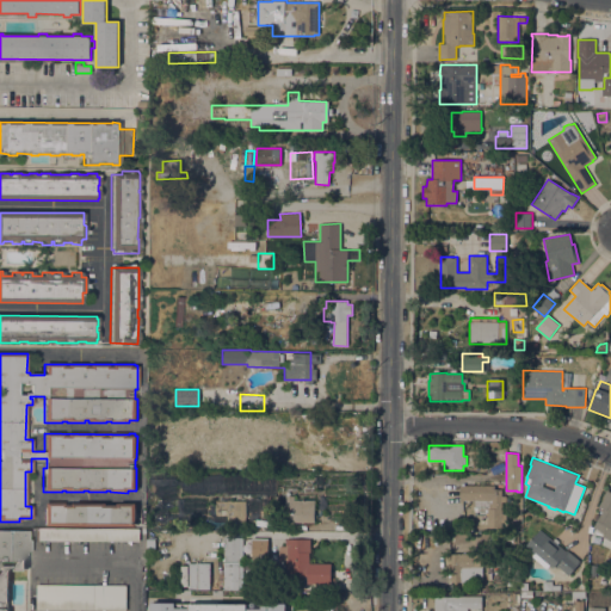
[(279,461),(279,470),(269,470),(269,462),(279,461)]
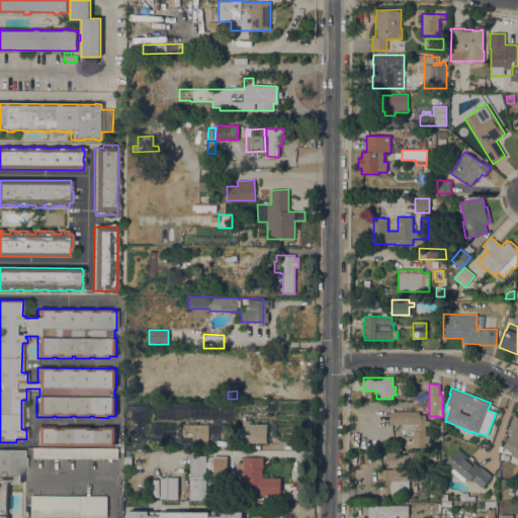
[(247,392),(246,399),(238,399),(238,391),(247,392)]
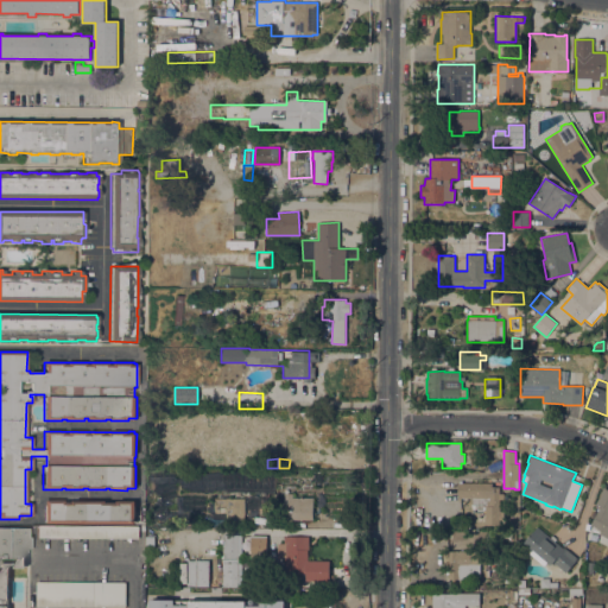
[(492,483),(492,487),(499,487),(499,494),(504,494),(504,499),(499,499),(499,512),(504,512),(504,520),(499,520),(499,525),(485,525),(485,510),(472,510),(472,498),(457,498),(457,483),(492,483)]
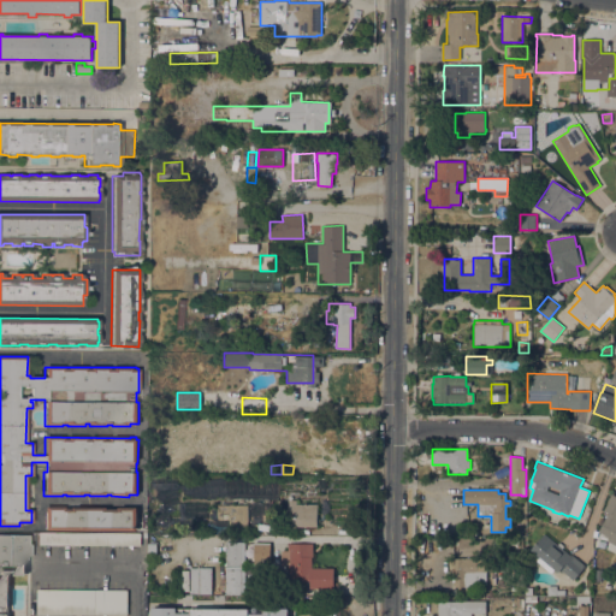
[(615,555),(605,549),(609,542),(606,542),(609,538),(598,532),(608,514),(603,510),(609,501),(608,501),(611,495),(615,497),(615,555)]
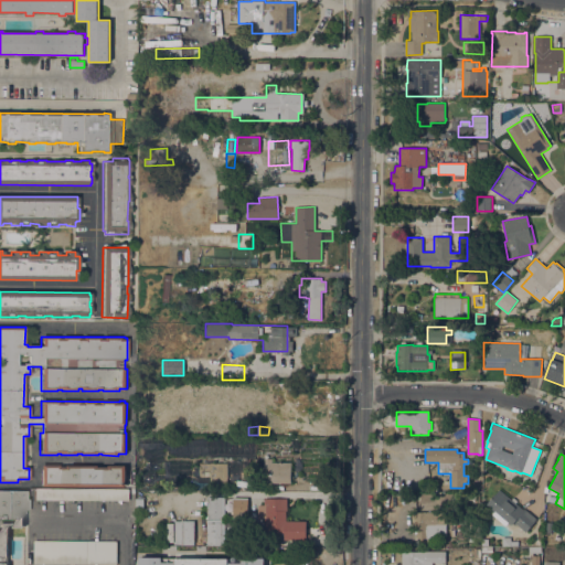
[(290,462),(290,483),(264,483),(264,458),(272,458),(272,462),(290,462)]
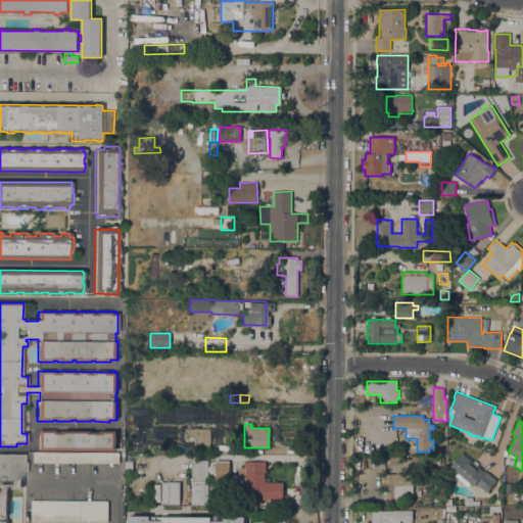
[(184,429),(194,429),(194,428),(210,429),(209,453),(193,452),(194,441),(184,441),(184,429)]
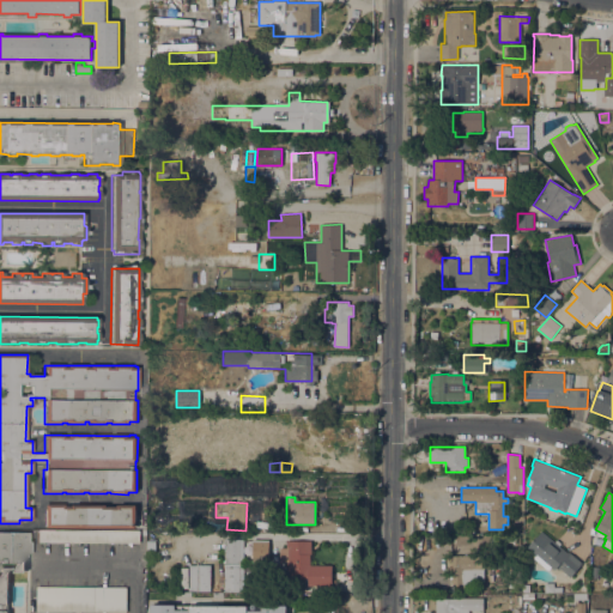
[(43,528),(43,504),(62,504),(62,507),(73,507),(73,504),(108,504),(108,507),(117,507),(117,504),(137,504),(137,528),(43,528)]
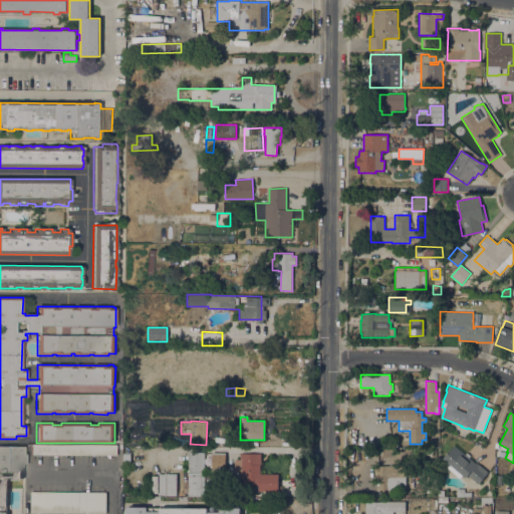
[(0,513),(0,446),(22,446),(22,454),(24,454),(24,465),(21,465),(21,480),(12,480),(12,473),(0,473),(0,476),(7,476),(7,507),(6,507),(6,512),(7,512),(7,513),(0,513)]
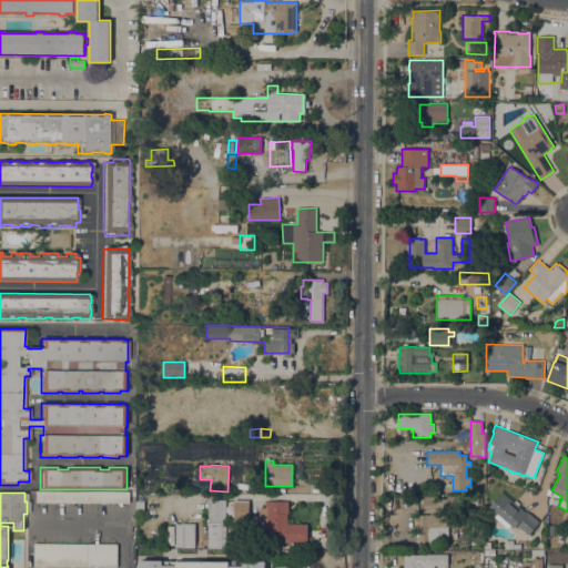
[(34,503),(34,493),(130,494),(130,503),(34,503)]
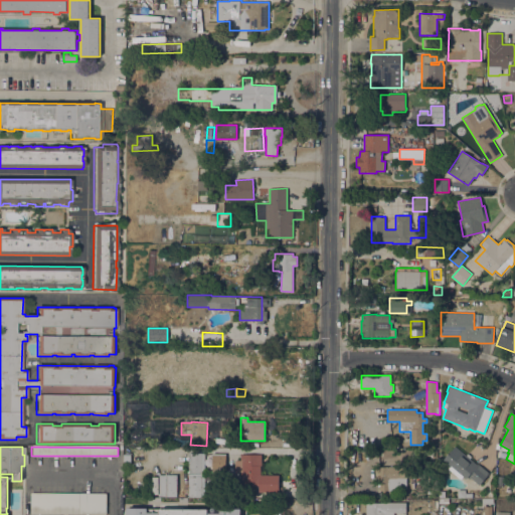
[(466,456),(468,454),(471,457),(470,459),(477,465),(478,464),(489,473),(488,474),(489,475),(480,485),(469,477),(467,479),(463,476),(461,479),(444,465),(447,462),(445,460),(456,447),(466,456)]
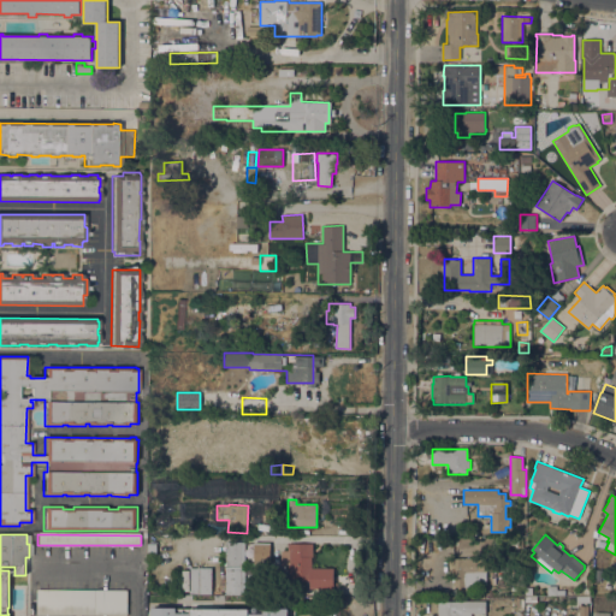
[(225,542),(244,542),(244,564),(241,564),(241,594),(225,594),(225,542)]
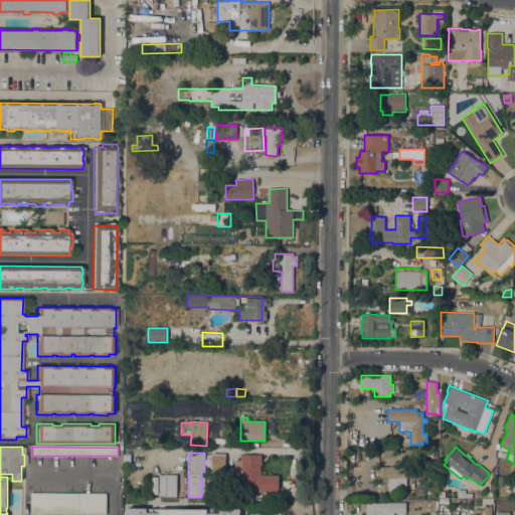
[(225,454),(225,472),(212,472),(212,454),(225,454)]
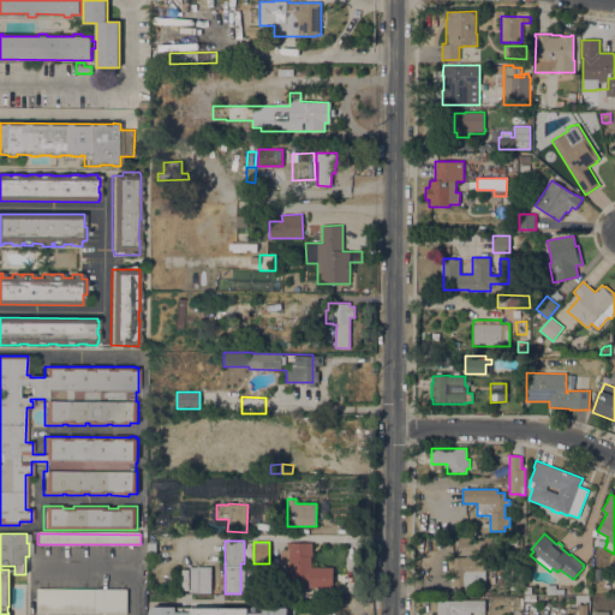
[(333,567),(333,587),(309,587),(309,581),(280,581),(280,550),(287,550),(287,543),(312,543),(312,556),(311,556),(311,567),(333,567)]
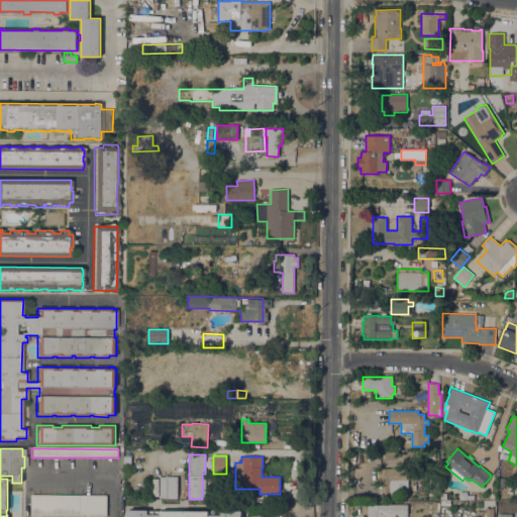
[(381,484),(377,484),(377,471),(380,471),(380,469),(399,468),(399,467),(408,467),(409,481),(408,481),(408,491),(395,492),(395,496),(391,496),(391,492),(381,493),(381,484)]
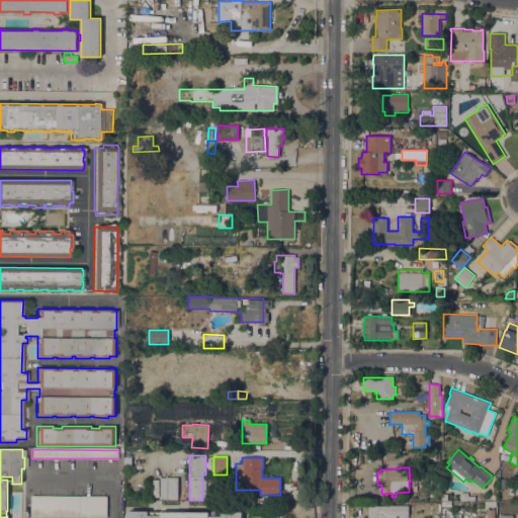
[(153,480),(159,480),(159,478),(177,478),(178,499),(159,499),(159,497),(154,498),(153,480)]
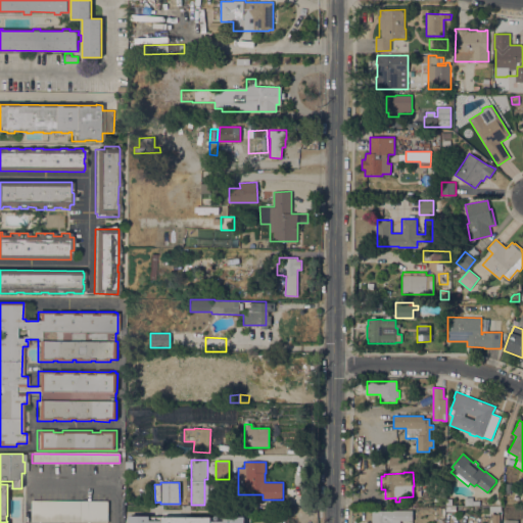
[(479,501),(479,505),(465,506),(465,497),(473,497),(473,501),(479,501)]
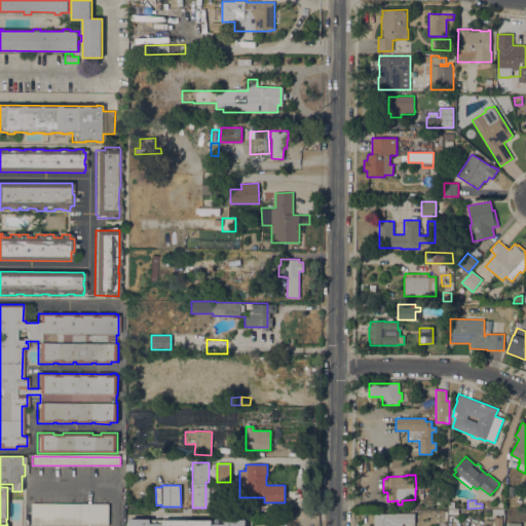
[(109,503),(109,525),(32,525),(32,503),(109,503)]
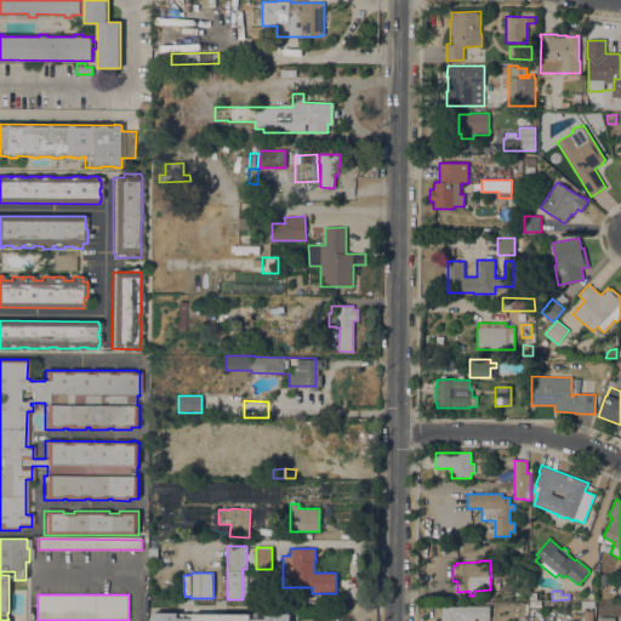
[(442,620),(442,607),(466,607),(489,607),(489,619),(476,619),(474,620),(442,620)]
